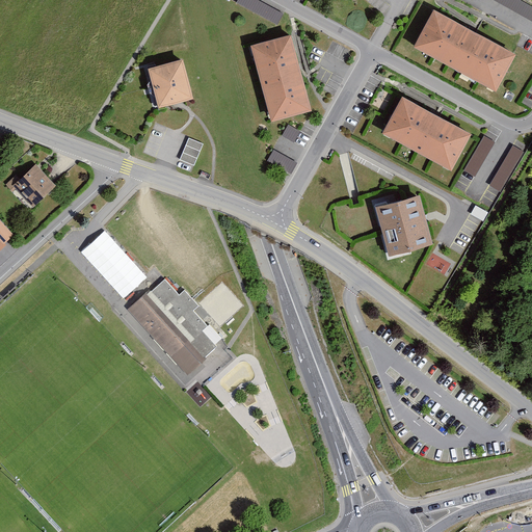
[(238,0),(237,3),(277,25),(284,14),(258,0),(238,0)]
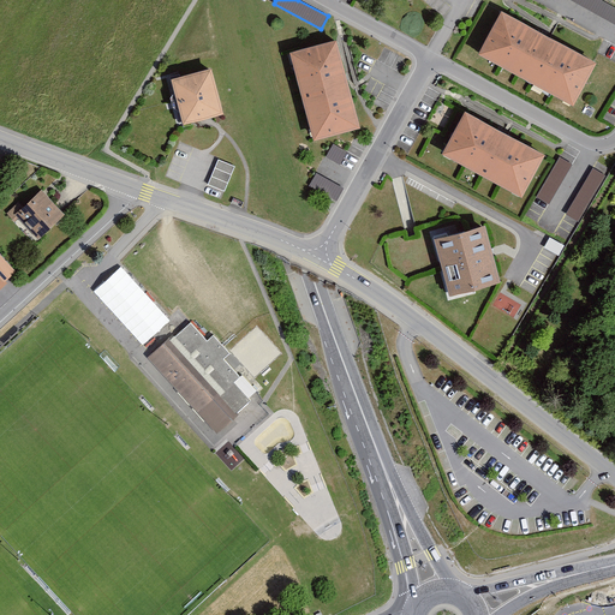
[(597,63),(501,10),(477,53),(574,105),(597,63)]
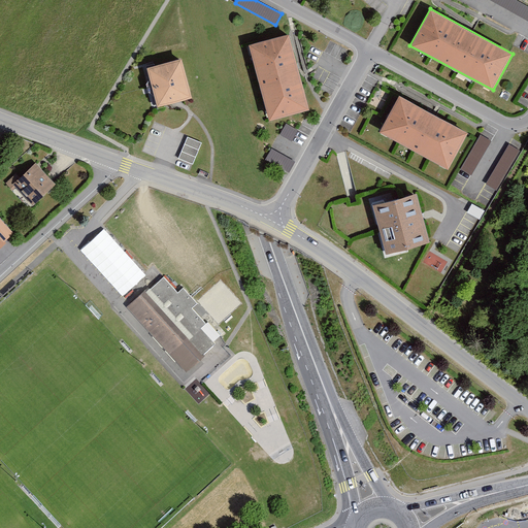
[(290,34),(250,44),(269,120),(309,109),(290,34)]
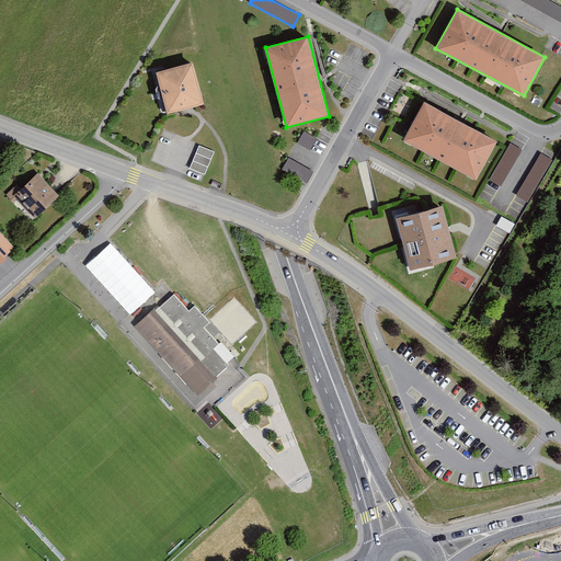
[(193,61),(156,71),(168,113),(204,103),(193,61)]
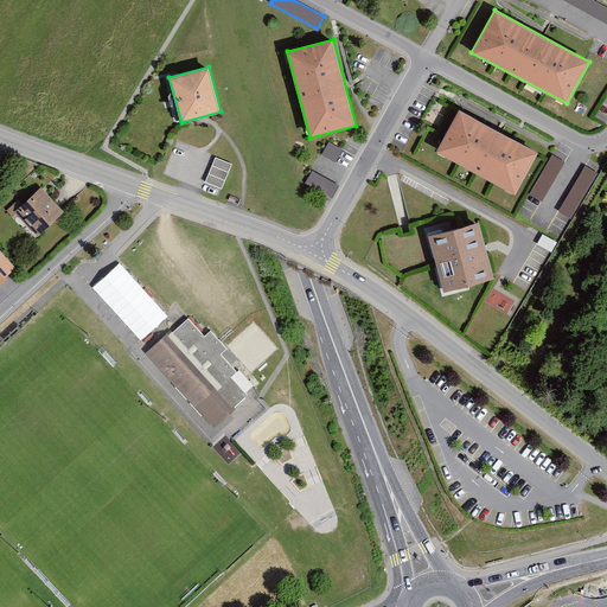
[(538,152),(459,109),(436,151),(515,195),(538,152)]
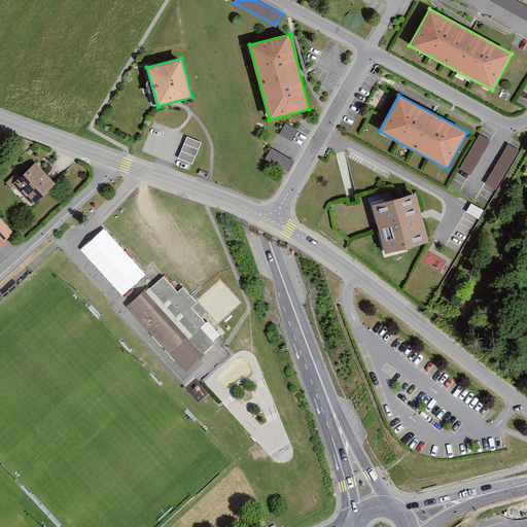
[(280,134),(291,141),(297,130),(286,124),(280,134)]
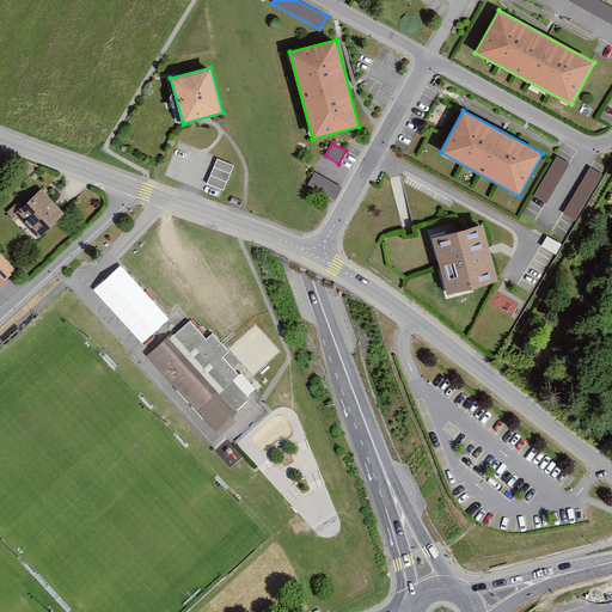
[(546,203),(570,164),(557,155),(533,196),(546,203)]
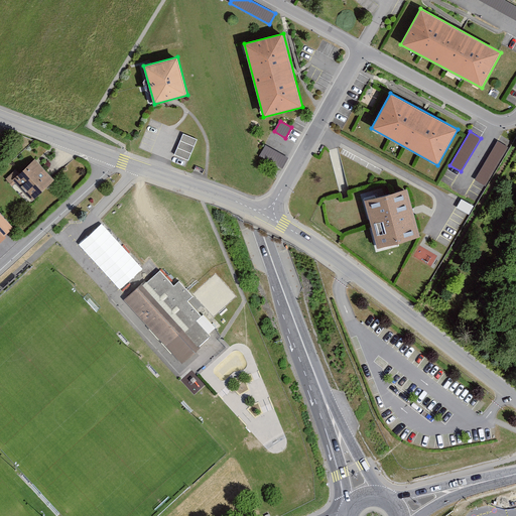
[(198,139),(183,134),(174,154),(188,160),(198,139)]
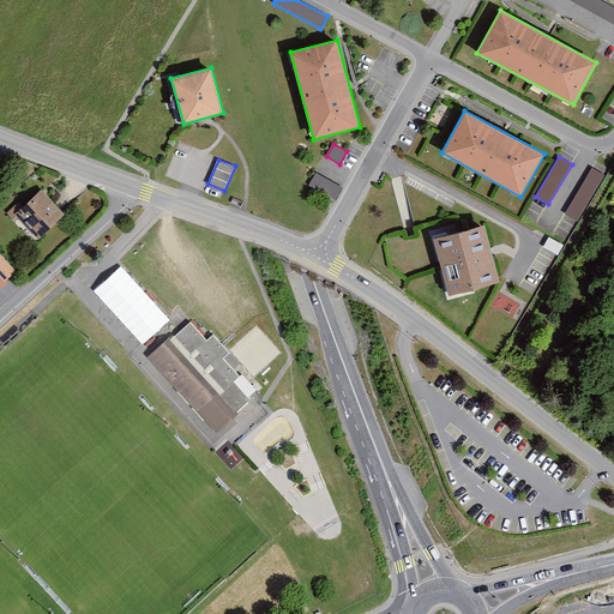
[(606,176),(593,168),(565,215),(578,223),(606,176)]
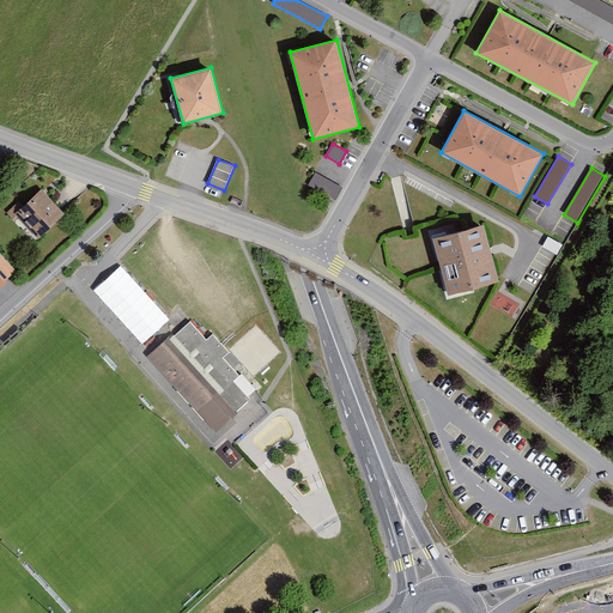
[(309,186),(335,200),(343,188),(315,173),(309,186)]
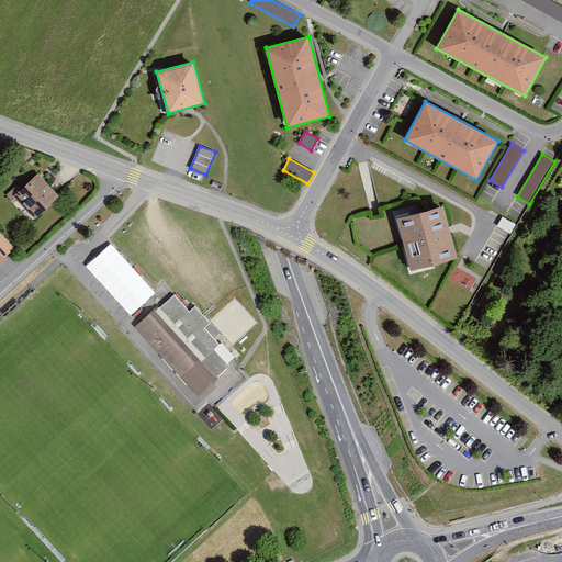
[(37,169),(13,192),(36,216),(60,193),(37,169)]
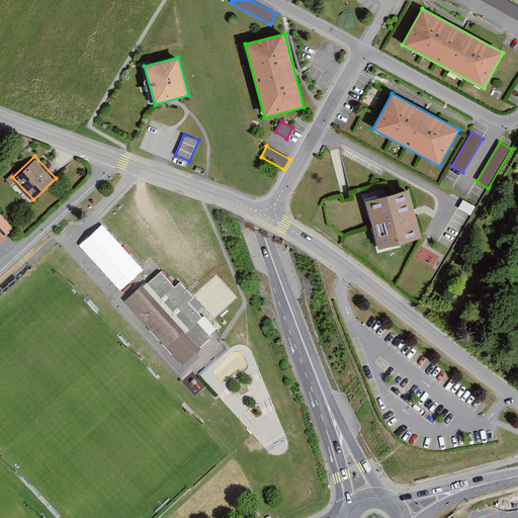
[(409,189),(365,201),(378,249),(422,237),(409,189)]
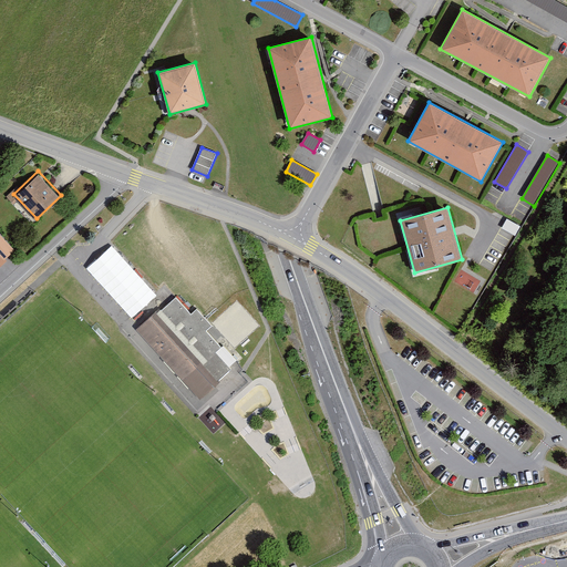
[(0,234),(0,266),(7,260),(6,259),(14,250),(0,234)]
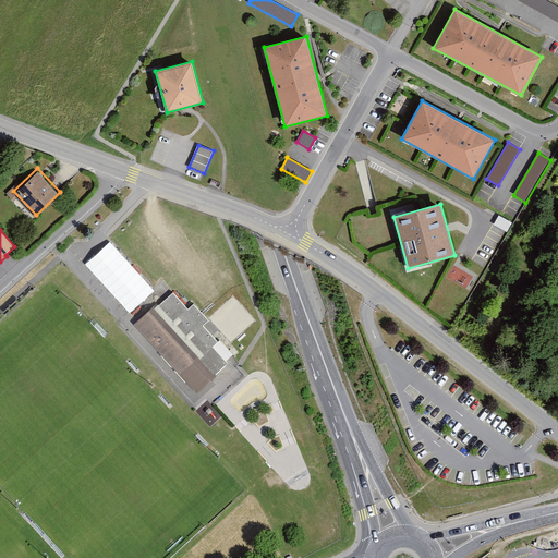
[(176,288),(136,320),(195,391),(234,359),(176,288)]
